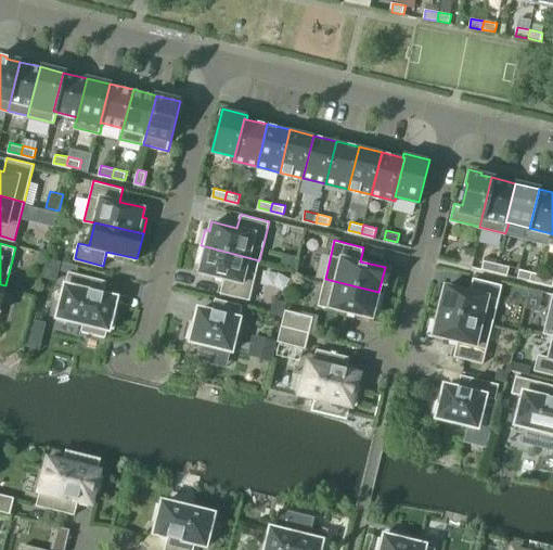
[(259,260),(201,245),(196,261),(202,263),(200,271),(224,278),(221,292),(249,298),(259,260)]
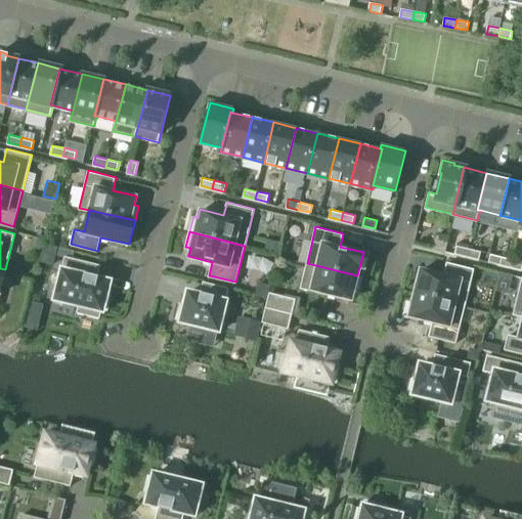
[(446,250),(449,236),(437,233),(433,247),(446,250)]
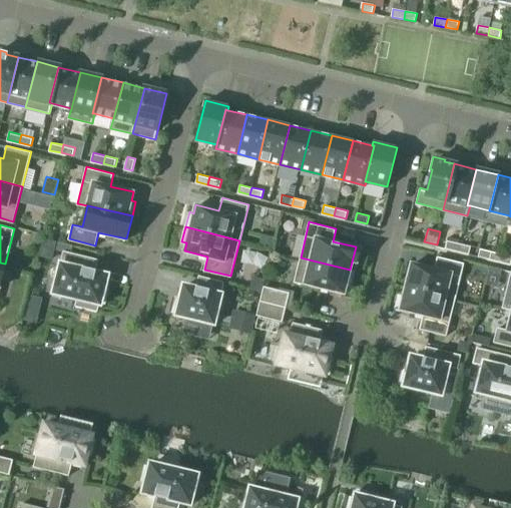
[(263,232),(260,244),(273,248),(276,235),(263,232)]
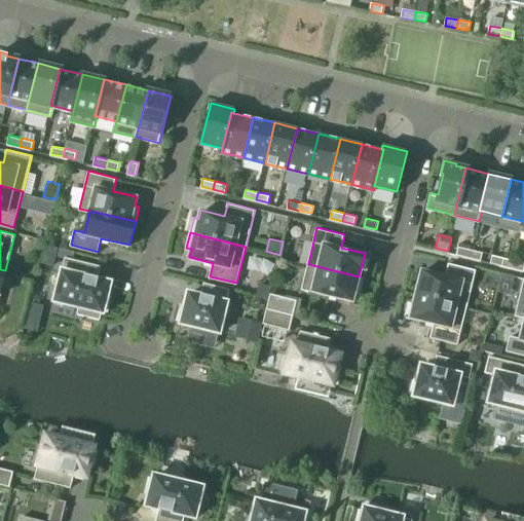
[(471,252),(473,245),(460,242),(458,250),(471,252)]
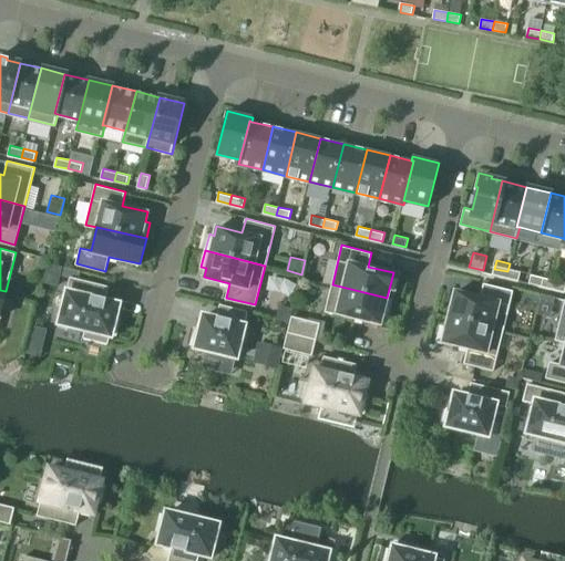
[(57,292),(63,266),(49,262),(42,288),(57,292)]
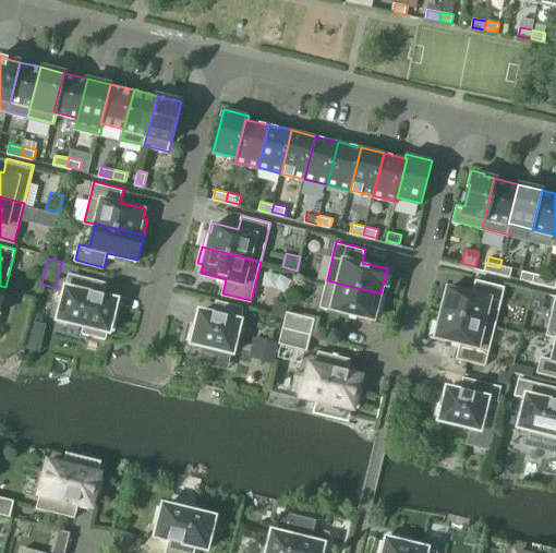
[(502,260),(499,267),(511,271),(514,262),(502,260)]
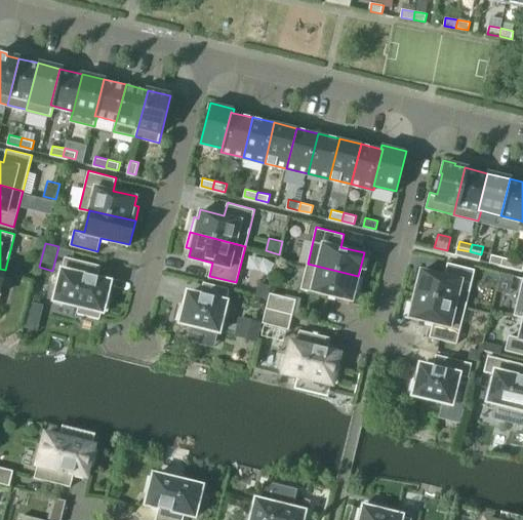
[(513,263),(514,254),(503,251),(500,260),(513,263)]
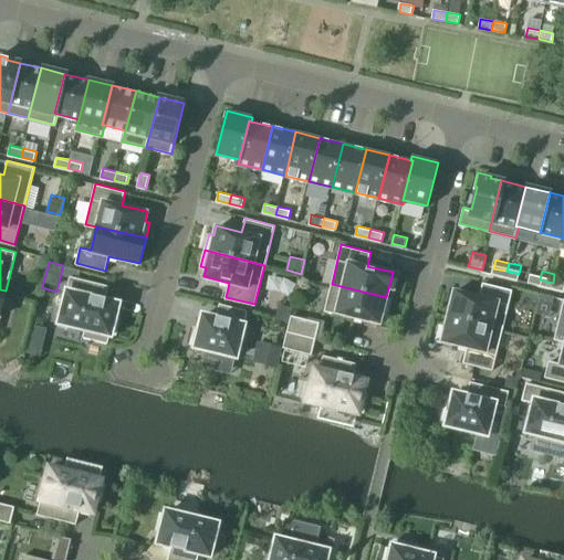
[(563,276),(554,274),(553,283),(563,285),(563,276)]
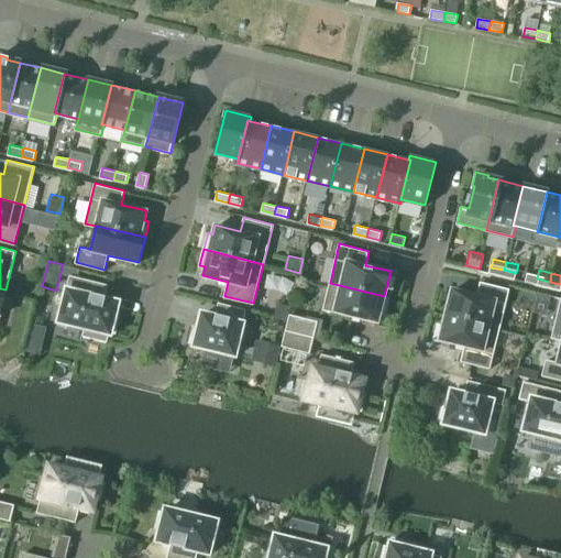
[(114,315),(118,302),(105,298),(109,284),(70,274),(59,321),(85,327),(84,335),(108,340),(109,334),(110,334),(111,331),(116,332),(120,316),(114,315)]
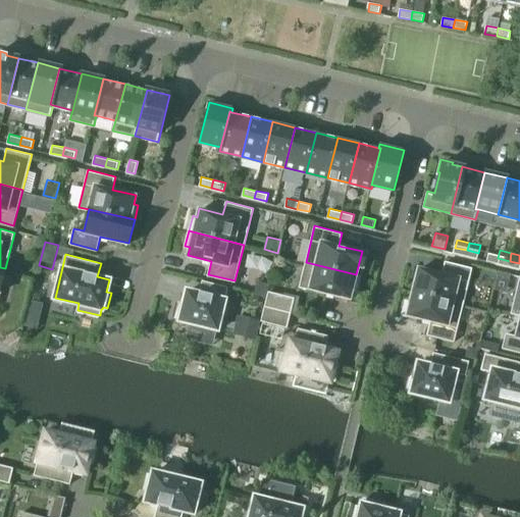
[(413,291),(464,304),(473,267),(446,260),(443,273),(419,267),(413,291)]
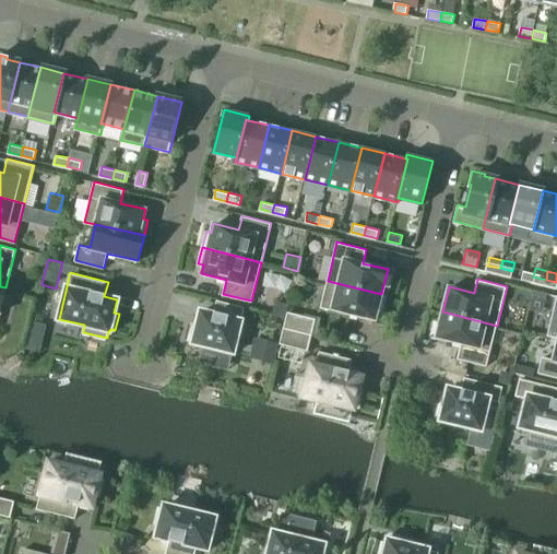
[(381,294),(328,281),(321,306),(375,319),(381,294)]
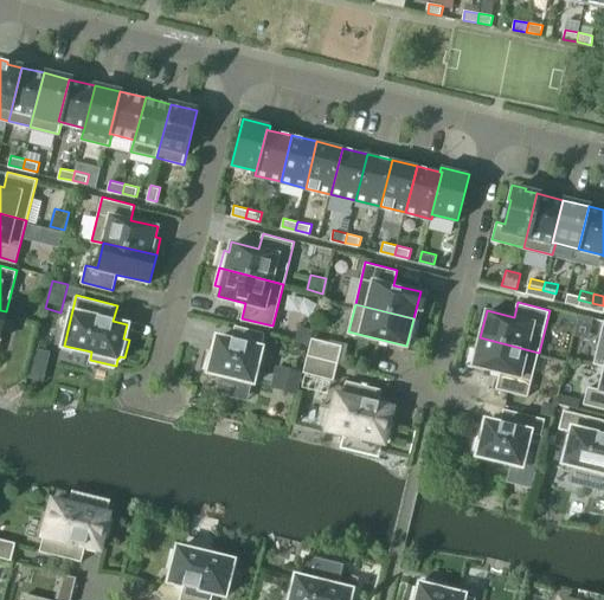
[(209,371),(252,381),(265,331),(236,324),(232,340),(218,336),(214,350),(209,349),(205,367),(210,368),(209,371)]
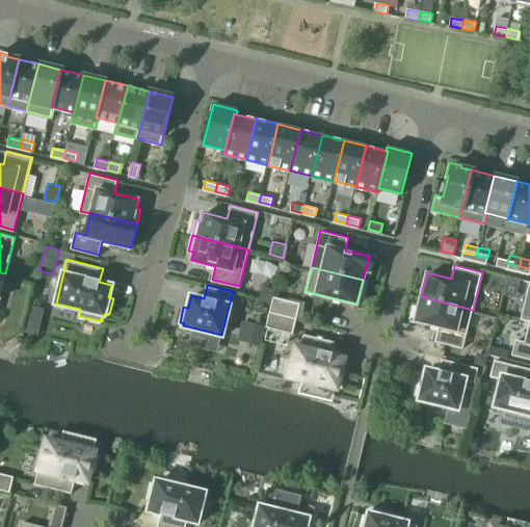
[(274,296),(270,311),(296,317),(300,302),(274,296)]
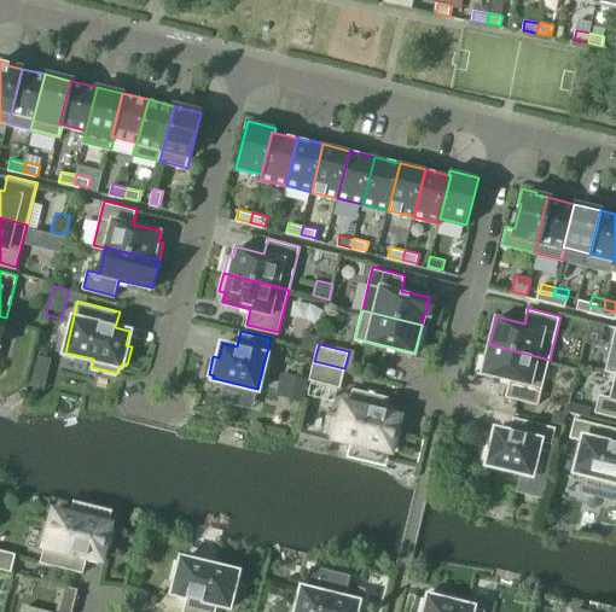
[(550,360),(489,344),(482,372),(511,379),(507,395),(539,402),(550,360)]
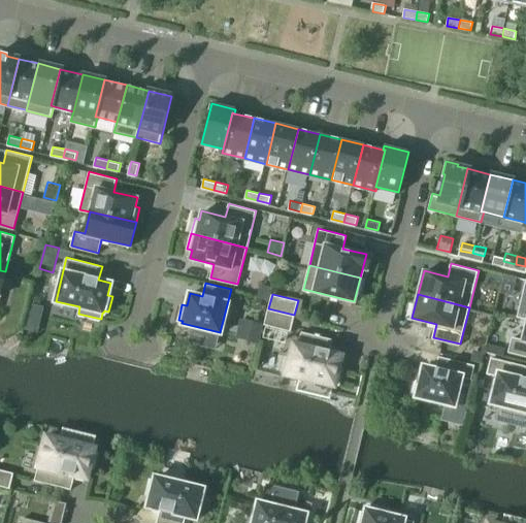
[(294,315),(268,308),(265,323),(291,330),(294,315)]
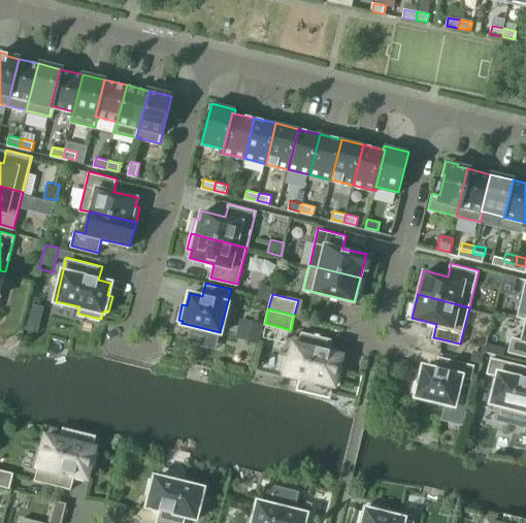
[(525,325),(522,338),(513,336),(508,351),(525,355),(525,325)]
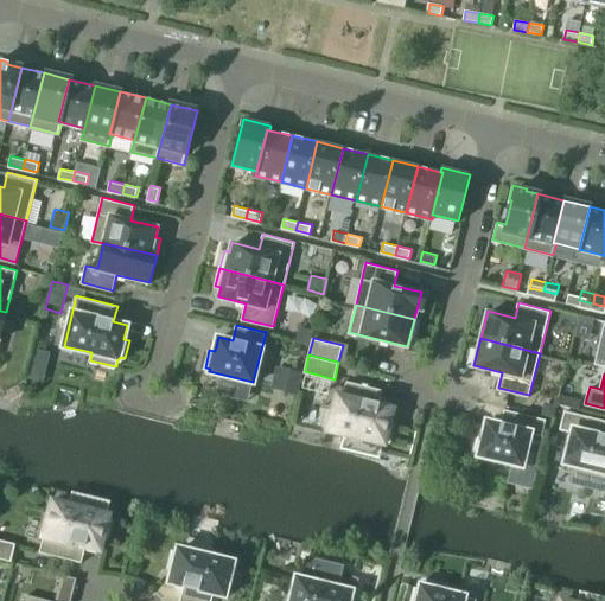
[(382,389),(348,381),(344,396),(337,395),(329,429),(345,433),(344,441),(365,446),(368,439),(384,442),(386,440),(390,441),(394,423),(389,422),(393,408),(379,404),(382,389)]
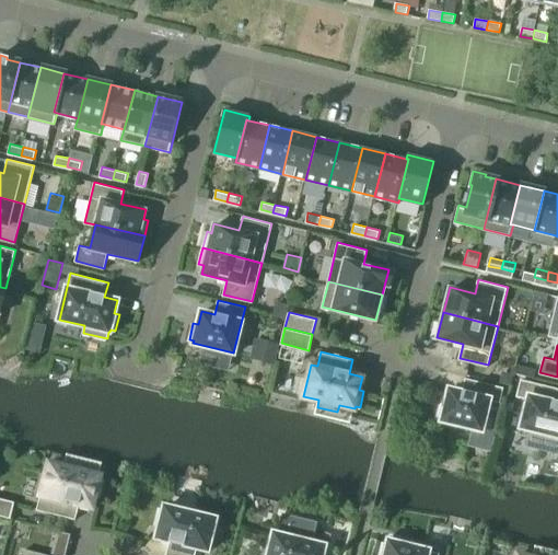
[(534,377),(536,367),(518,362),(515,371),(534,377)]
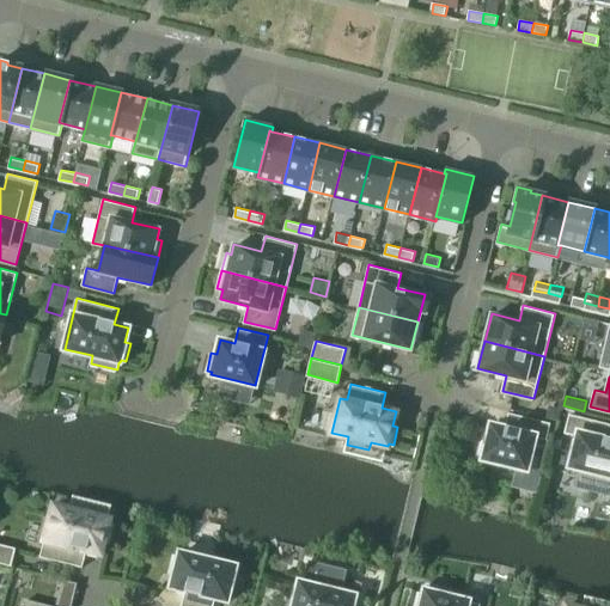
[(482,436),(479,454),(483,455),(482,459),(526,470),(535,435),(547,439),(550,422),(510,412),(505,428),(490,424),(487,439),(482,436)]
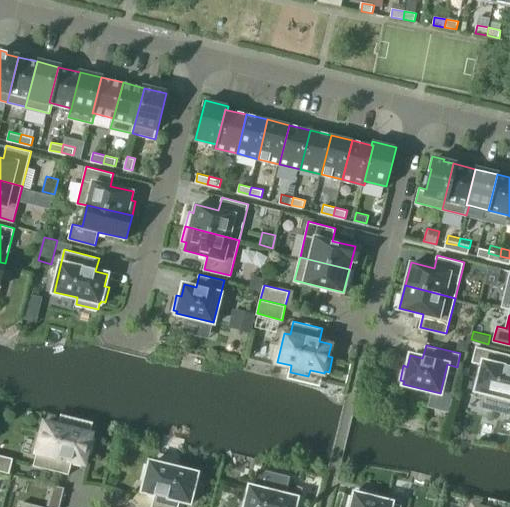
[(509,354),(496,351),(477,346),(473,361),(483,364),(477,390),(509,398),(509,354)]
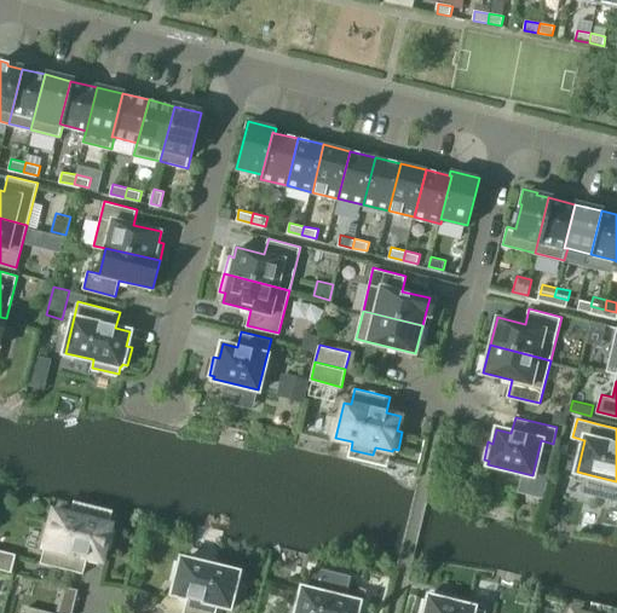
[(46,544),(41,561),(84,572),(87,556),(102,560),(105,545),(111,547),(115,528),(110,527),(111,525),(93,520),(96,513),(74,507),(71,514),(55,510),(46,544)]
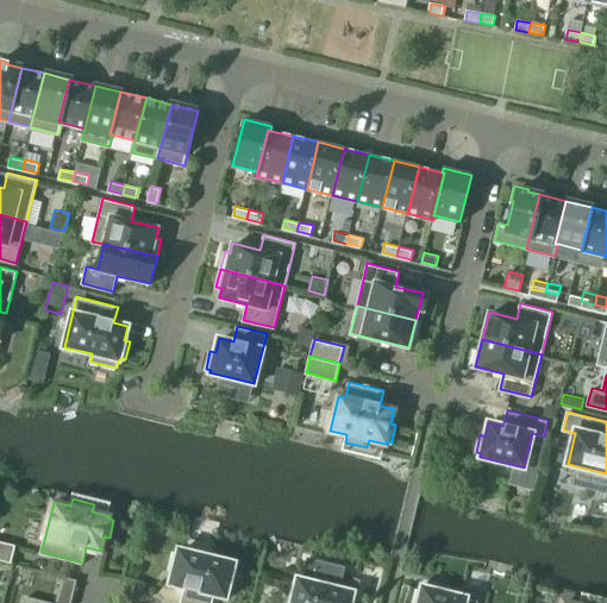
[(16,545),(0,540),(0,558),(12,561),(16,545)]
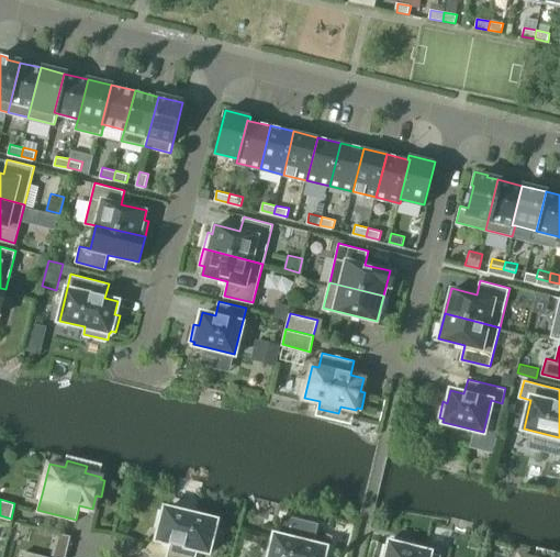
[(160,526),(157,539),(171,543),(168,556),(171,556),(196,556),(198,549),(208,552),(215,520),(205,517),(194,514),(197,508),(174,502),(172,509),(165,508),(165,510),(159,509),(156,525),(160,526)]
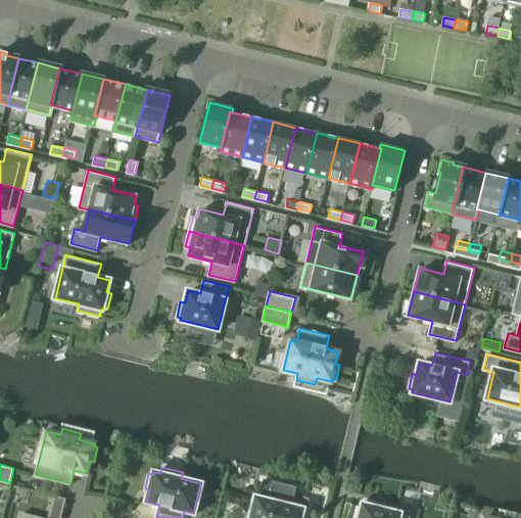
[(269,500),(255,497),(249,517),(305,517),(308,512),(302,511),(303,508),(291,506),(293,499),(271,492),(269,500)]
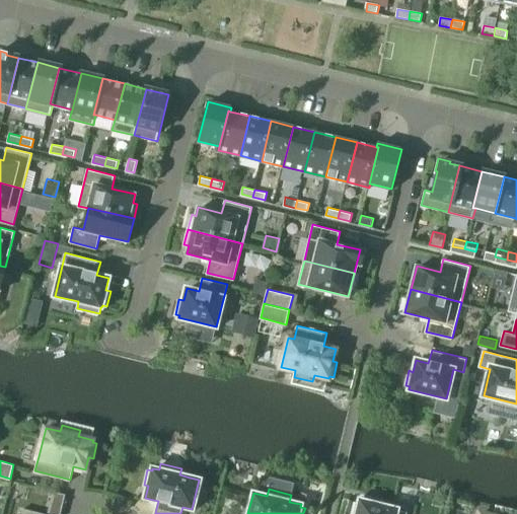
[(49,513),(50,513),(52,513),(60,513),(66,494),(54,491),(49,513)]
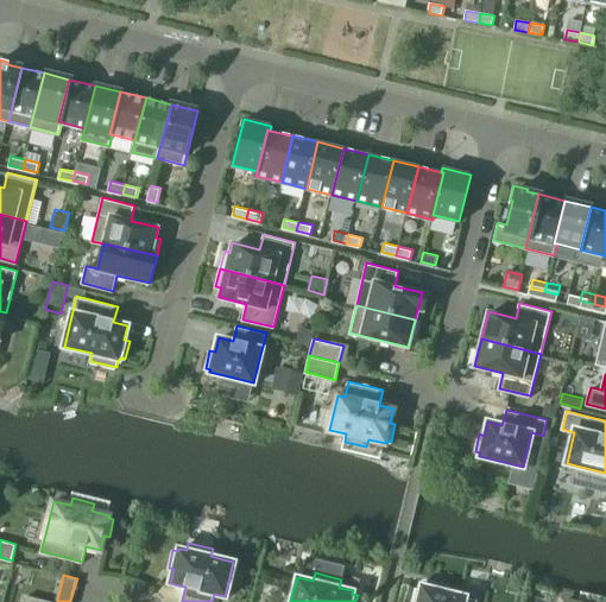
[(477,601),(478,599),(449,591),(452,584),(424,577),(422,585),(421,585),(421,588),(415,587),(410,601),(477,601)]
